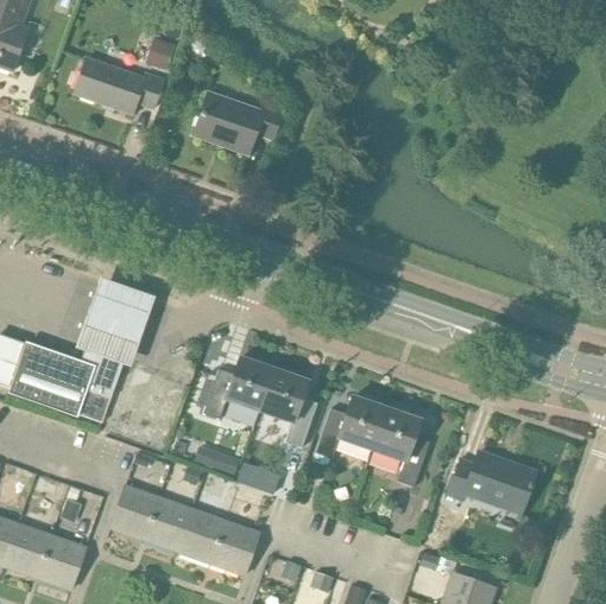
[(0,0),(0,65),(14,70),(29,26),(24,25),(32,0),(0,0)]
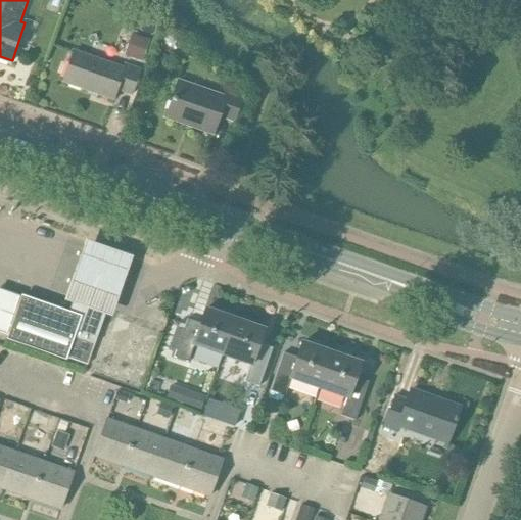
[(168,28),(162,37),(175,44),(180,35),(168,28)]
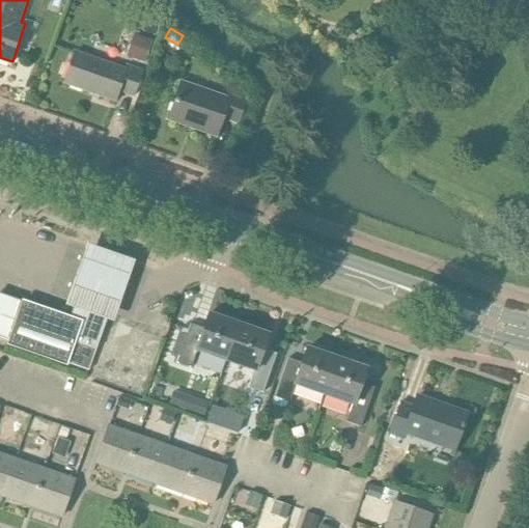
[(134,32),(127,54),(146,60),(154,38),(134,32)]
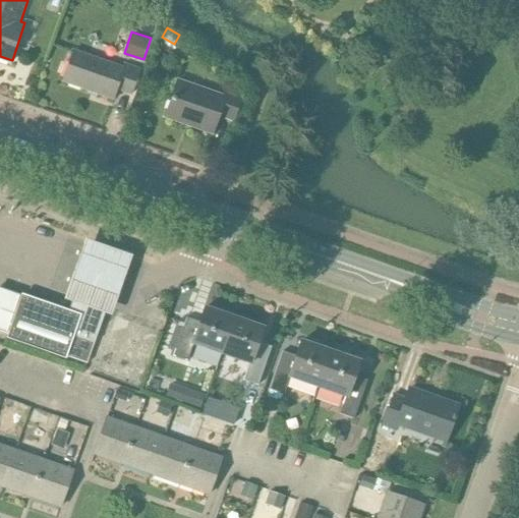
[(75,50),(71,60),(64,78),(115,97),(118,88),(132,93),(141,67),(126,62),(124,68),(75,50)]
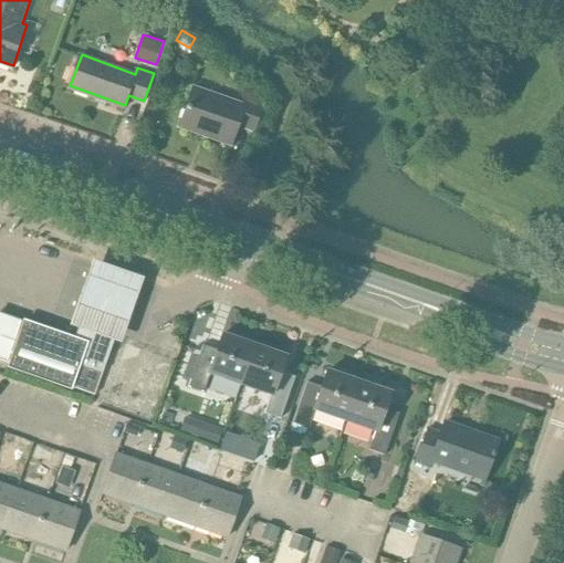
[(196,86),(189,104),(181,125),(183,125),(185,120),(215,131),(213,136),(232,143),(239,123),(254,128),(264,101),(248,95),(244,104),(196,86)]
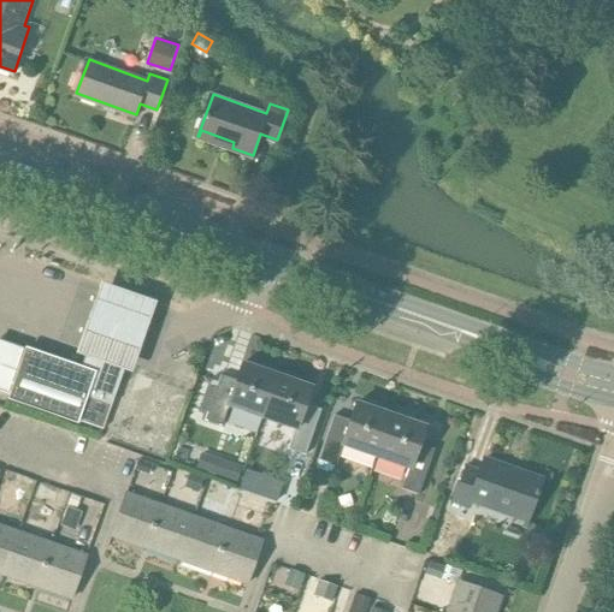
[(157,301),(101,283),(78,354),(134,372),(157,301)]
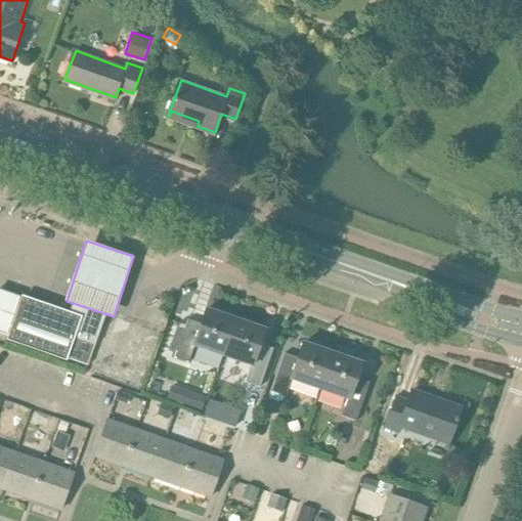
[(89,363),(107,311),(75,300),(71,311),(24,295),(9,338),(67,358),(68,356),(89,363)]
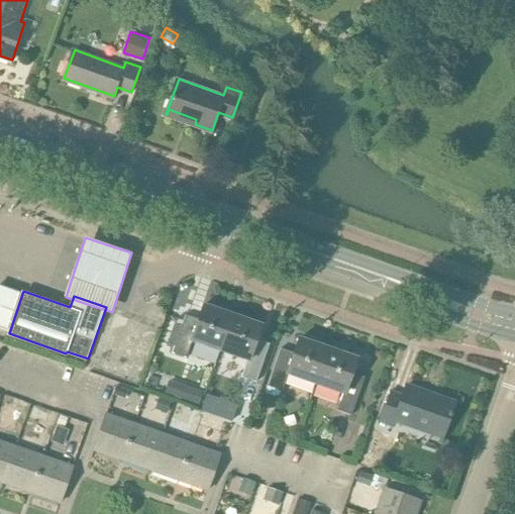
[(187,313),(177,340),(174,350),(187,355),(193,338),(221,349),(234,313),(205,303),(197,326),(186,322),(189,313),(187,313)]
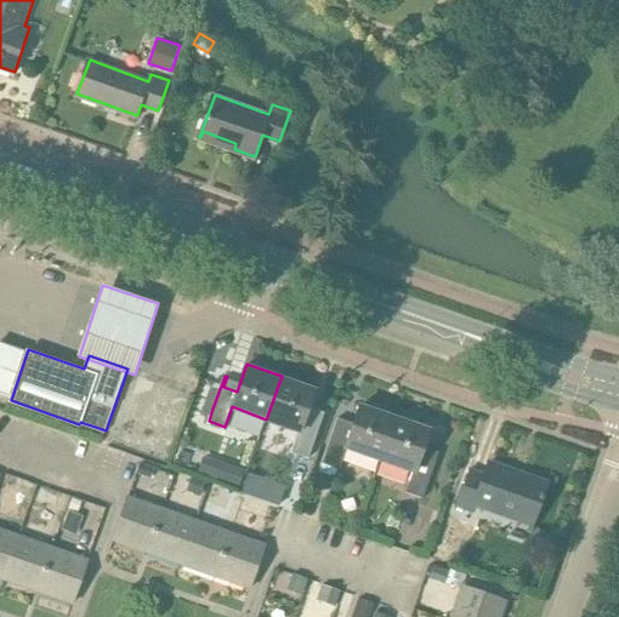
[(282,376),(266,420),(297,430),(291,450),(310,456),(313,444),(325,411),(324,410),(319,421),(306,416),(316,388),(282,376)]
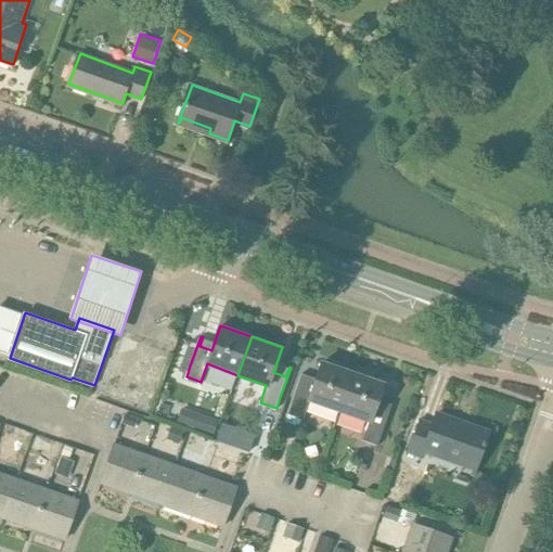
[(304,372),(293,401),(288,412),(303,418),(309,400),(341,411),(354,372),(323,361),(314,386),(301,382),(305,372),(304,372)]
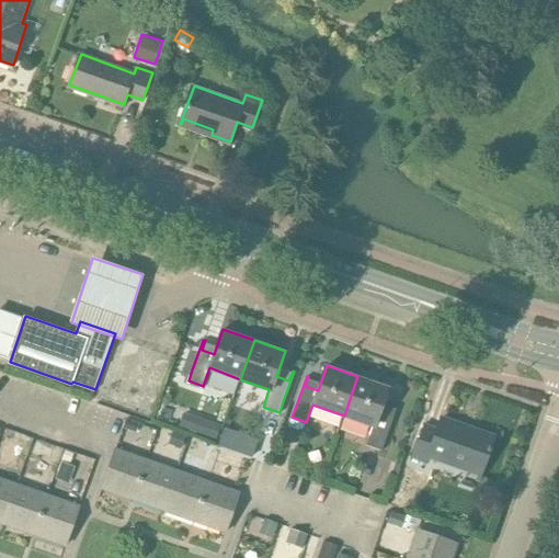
[(384,448),(398,408),(396,407),(392,417),(380,412),(389,386),(357,376),(344,416),(373,425),(367,443),(384,448)]
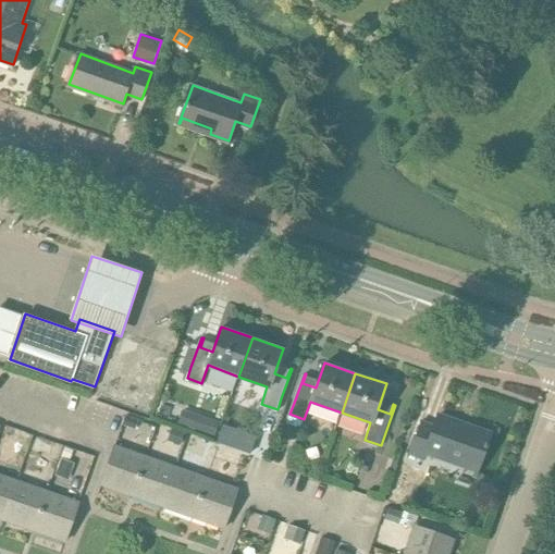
[(184,408),(179,422),(204,431),(208,416),(184,408)]
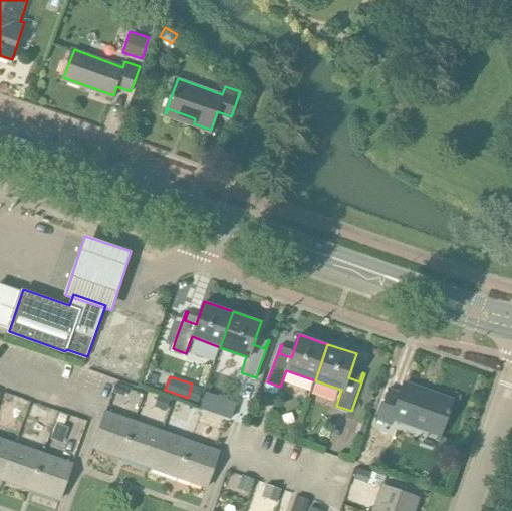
[(117,381),(114,391),(125,395),(129,386),(117,381)]
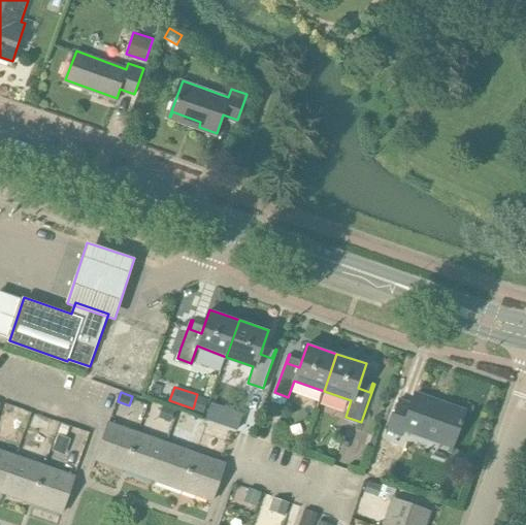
[(425,431),(454,441),(461,423),(462,424),(464,420),(462,419),(466,408),(444,401),(442,404),(417,395),(418,392),(417,392),(413,401),(400,397),(389,428),(403,433),(405,428),(424,434),(425,431)]
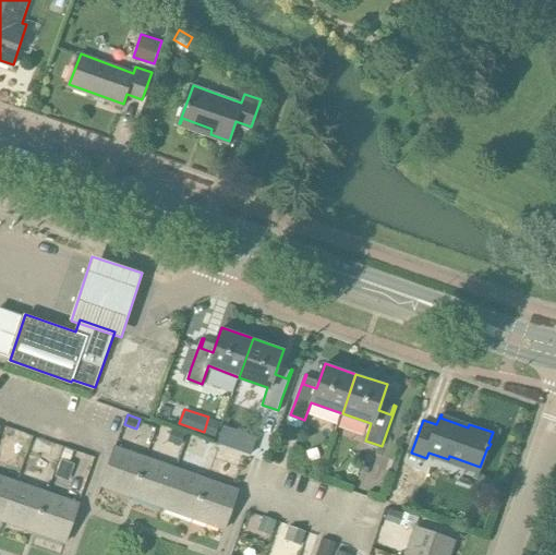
[(65,445),(62,456),(71,459),(74,448),(65,445)]
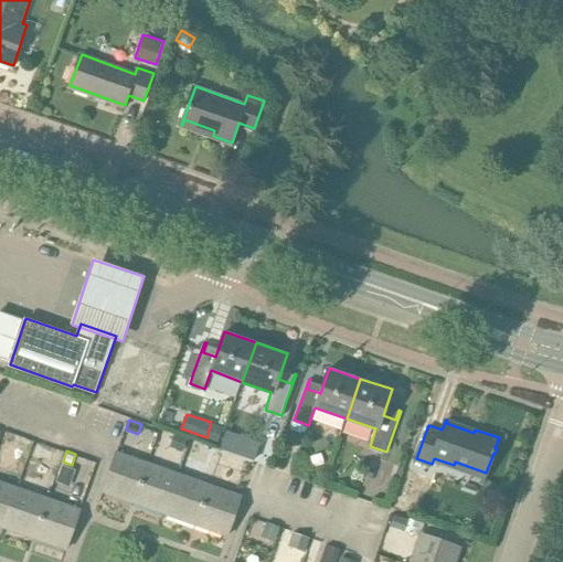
[(124,491),(137,496),(148,462),(117,451),(104,490),(105,491),(105,490),(120,496),(124,491)]
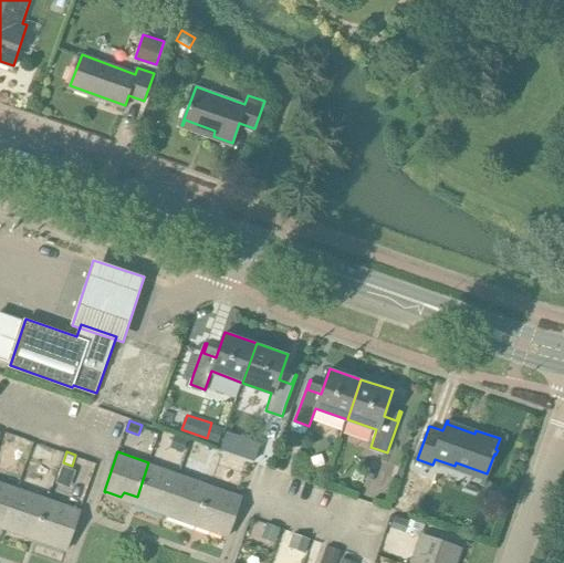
[(179,472),(148,462),(137,497),(150,501),(150,508),(166,513),(179,472)]
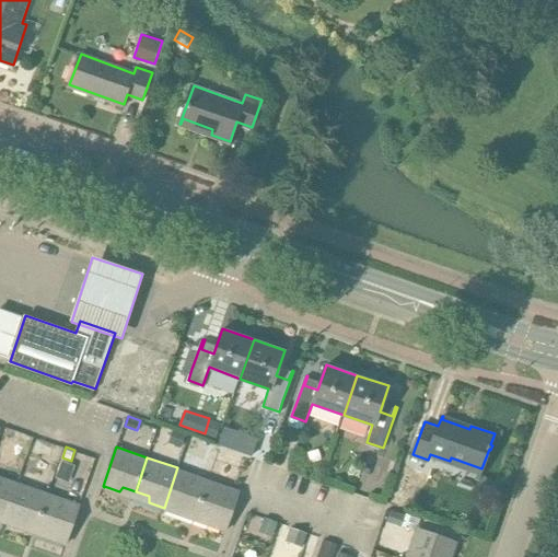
[(62,459),(56,476),(70,482),(76,464),(62,459)]
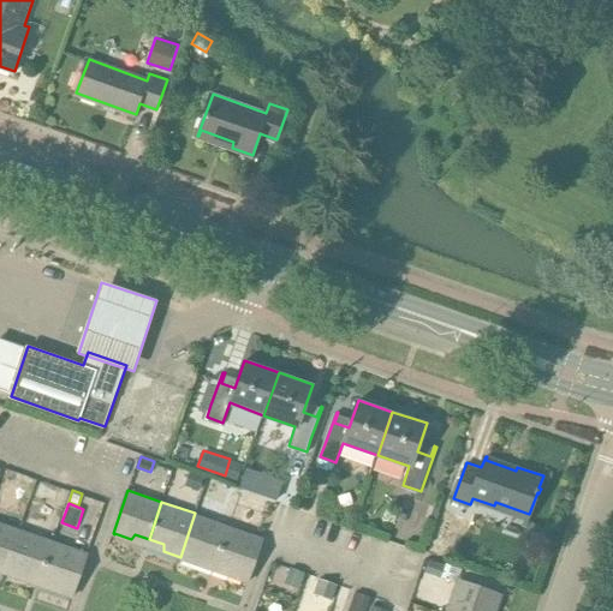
[(202,557),(215,562),(228,525),(195,513),(180,557),(198,563),(202,557)]
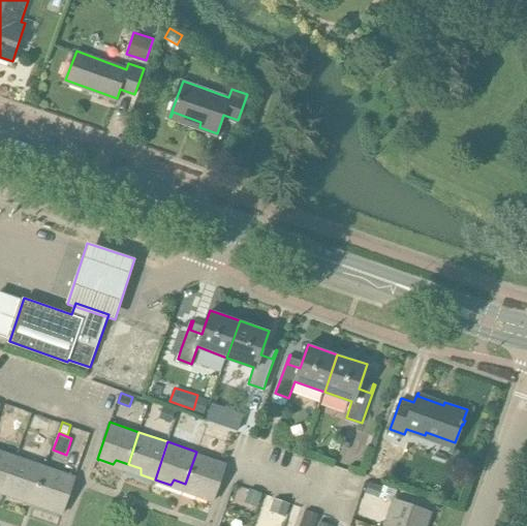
[(0,490),(5,492),(18,456),(0,449),(0,490)]
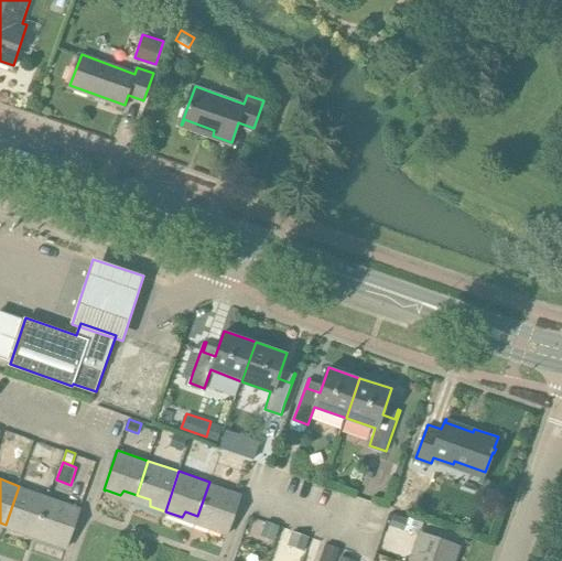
[(241,493),(241,492),(209,482),(197,516),(212,521),(211,527),(227,532),(227,533),(228,533),(235,513),(241,493)]
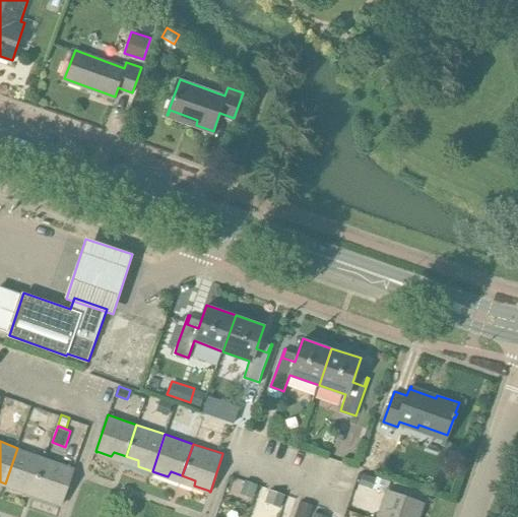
[(22,485),(35,489),(46,457),(17,448),(5,483),(19,489),(22,485)]
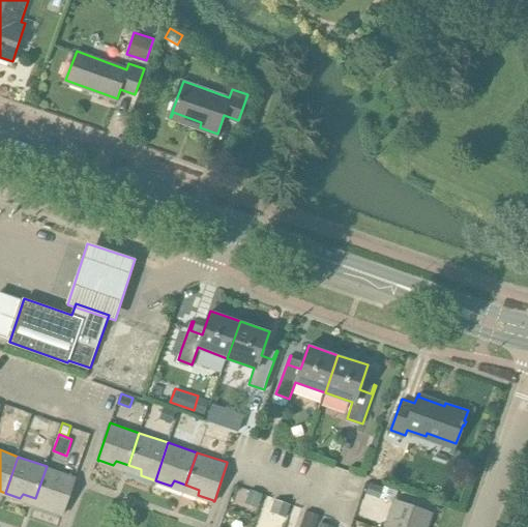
[(62,514),(76,476),(47,466),(35,498),(48,502),(47,507),(61,513),(61,514),(62,514)]
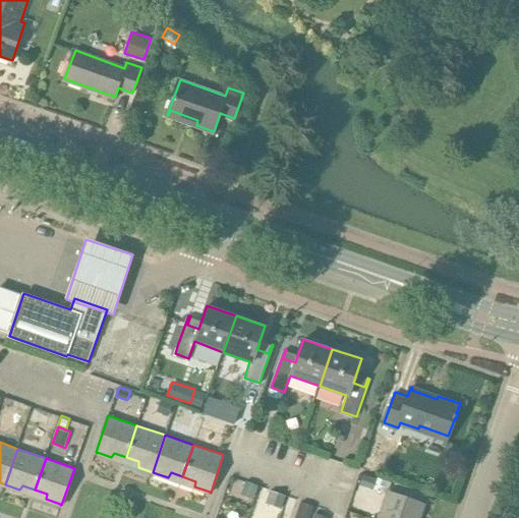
[(364,473),(360,484),(373,488),(375,487),(378,477),(364,473)]
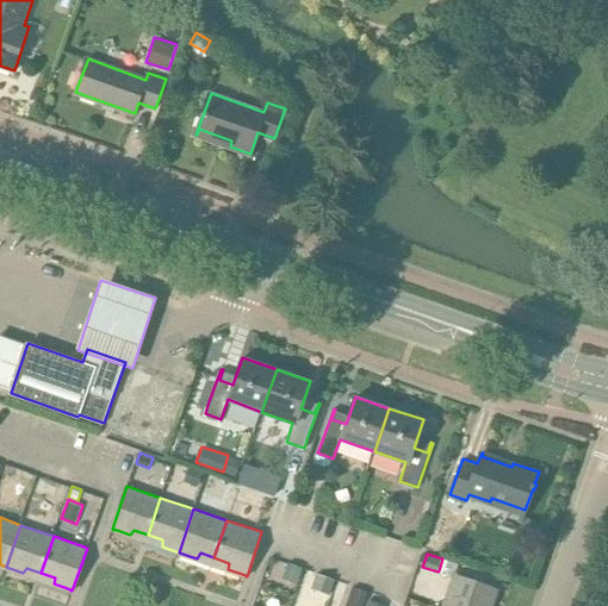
[(289,561),(283,578),(298,582),(303,566),(289,561)]
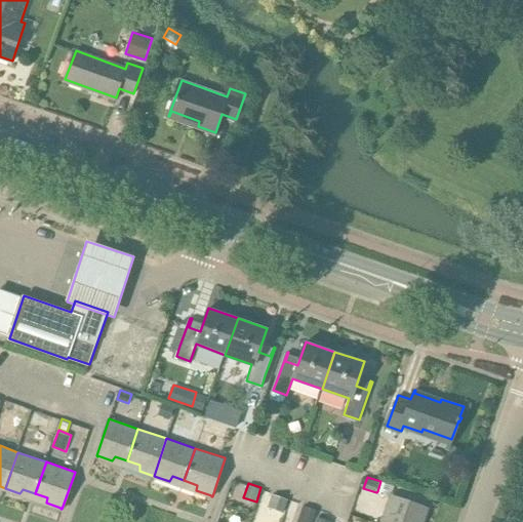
[(273,492),(269,506),(284,512),(289,498),(273,492)]
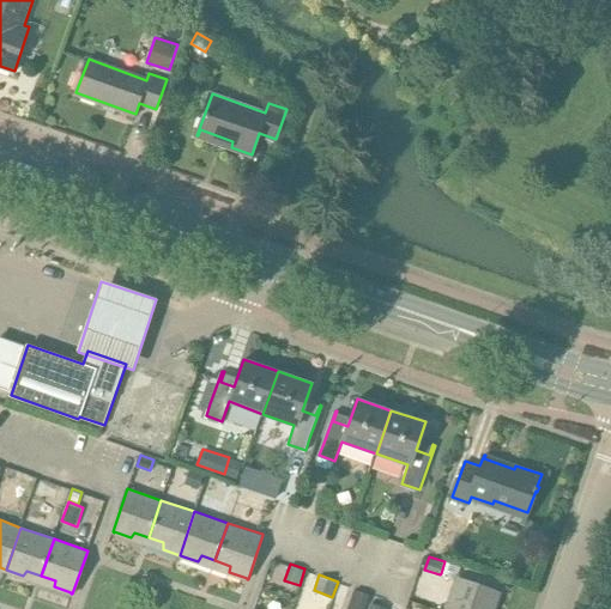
[(446,608),(494,608),(500,592),(501,594),(501,592),(458,577),(446,608)]
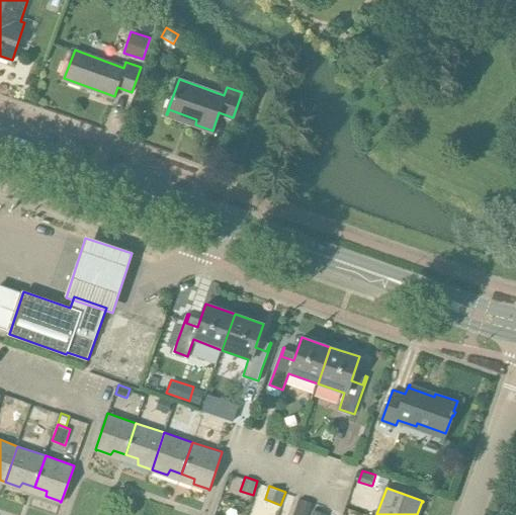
[(299,498),(293,514),(308,514),(313,502),(299,498)]
